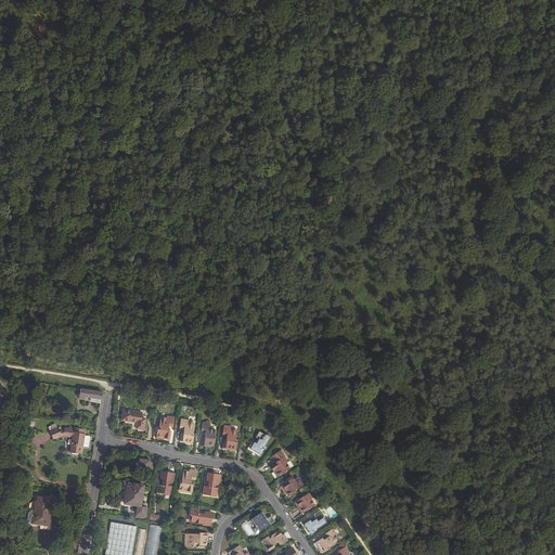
[(101,399),(102,391),(81,388),(79,398),(85,399),(85,397),(91,397),(101,399)]
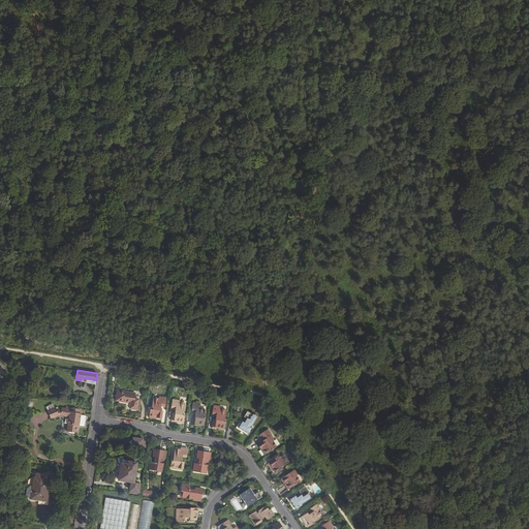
[(127,402),(128,392),(117,391),(116,400),(127,402)]
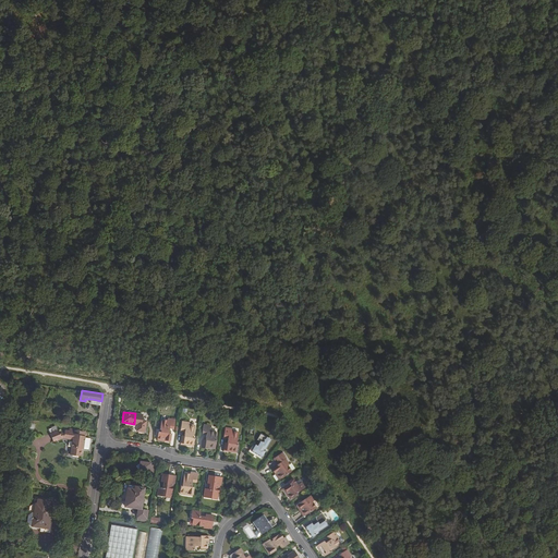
[(135,413),(134,424),(137,424),(137,431),(145,432),(146,421),(142,420),(143,414),(135,413)]
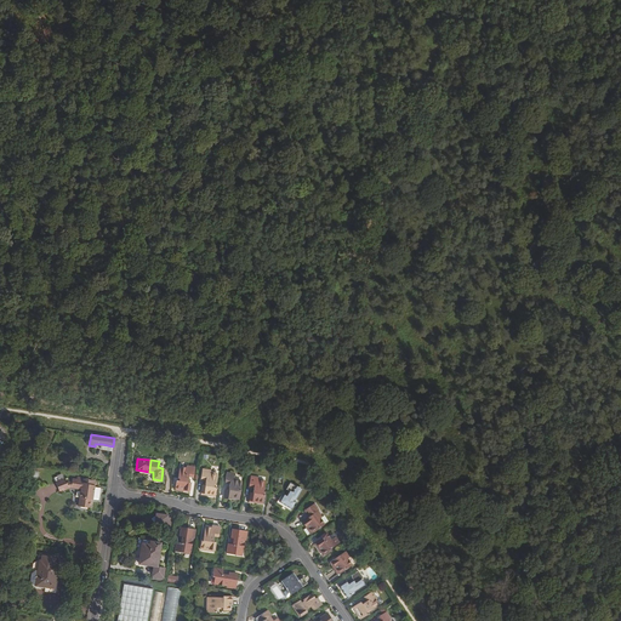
[(183,488),(189,489),(191,483),(187,482),(188,476),(193,476),(194,467),(186,466),(186,467),(180,467),(177,478),(178,478),(178,480),(177,480),(176,480),(175,489),(183,490),(183,488)]
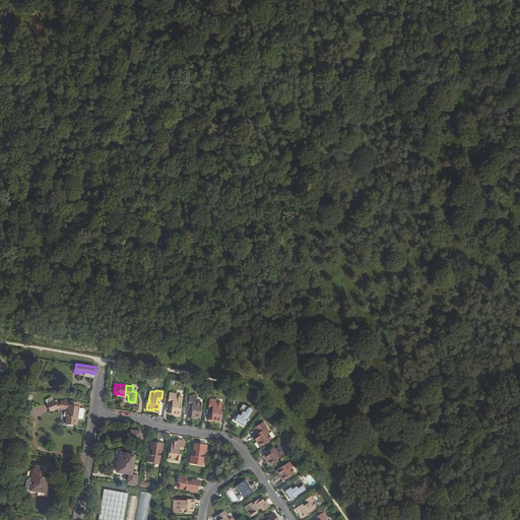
[(179,405),(180,405),(182,396),(176,395),(176,394),(170,393),(169,399),(172,401),(172,406),(169,406),(168,411),(173,412),(173,414),(180,415),(181,408),(180,407),(179,407),(179,405)]
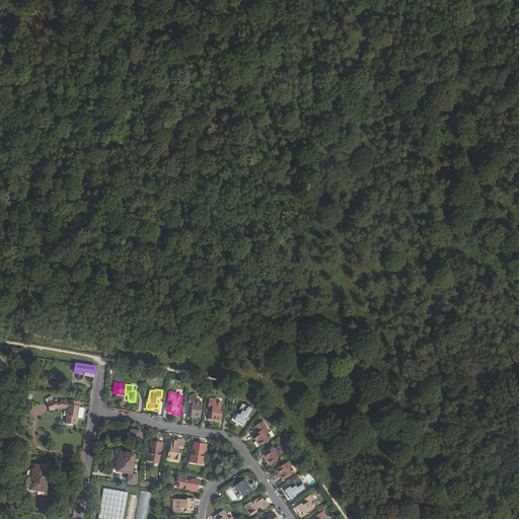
[(189,394),(188,401),(192,403),(192,410),(189,409),(188,416),(193,417),(193,415),(200,416),(202,402),(195,401),(196,395),(189,394)]
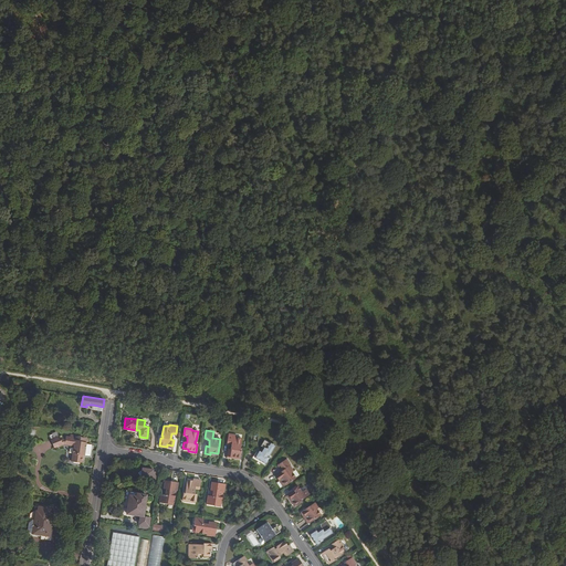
[(62,443),(61,440),(61,439),(58,436),(56,437),(54,433),(49,438),(51,441),(55,448),(62,443)]
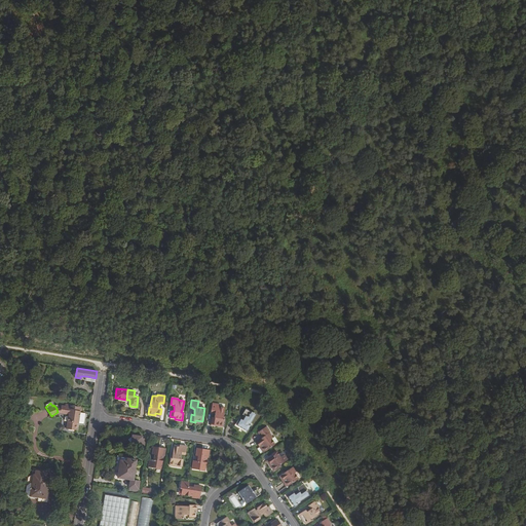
[(223,418),(223,416),(224,407),(219,406),(219,404),(212,403),(211,410),(215,412),(214,417),(212,417),(211,422),(216,423),(216,425),(223,426),(224,419),(223,418)]
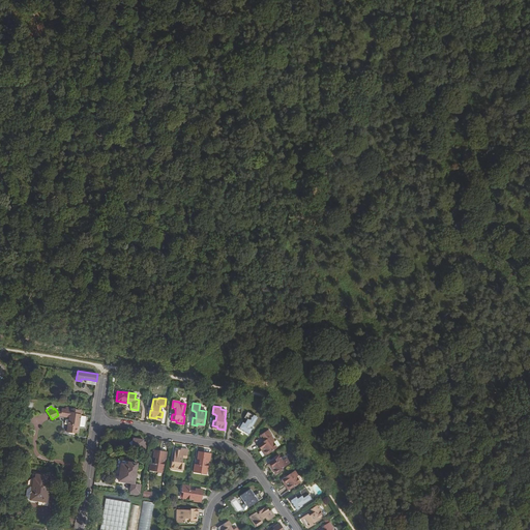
[(76,412),(77,409),(70,408),(69,409),(67,409),(68,407),(64,407),(64,409),(60,408),(60,410),(61,415),(67,416),(68,414),(69,414),(69,418),(68,418),(66,432),(77,433),(77,427),(79,427),(79,425),(81,415),(81,414),(78,413),(78,412),(76,412)]
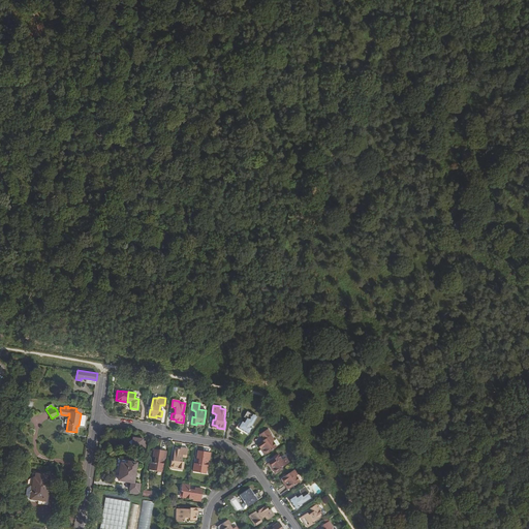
[(251,423),(252,424),(257,414),(253,411),(252,413),(247,411),(244,416),(246,417),(244,422),(242,421),(238,427),(248,433),(252,427),(251,426),(250,426),(251,423)]
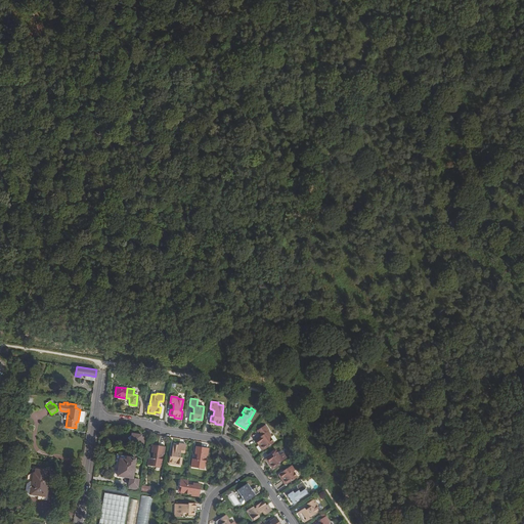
[(259,443),(263,448),(273,442),(269,436),(271,435),(264,425),(257,430),(260,436),(261,437),(260,438),(259,437),(255,439),(258,444),(259,443)]
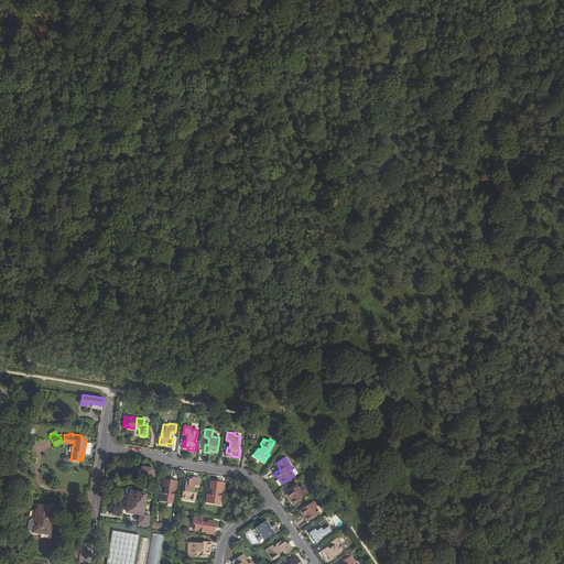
[(151,478),(152,469),(152,468),(144,467),(144,468),(140,472),(143,476),(143,478),(151,478)]
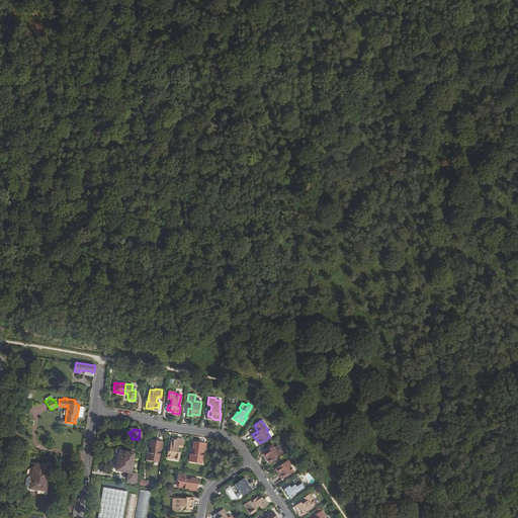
[(174,457),(179,458),(180,451),(178,451),(178,446),(182,447),(184,439),(176,438),(176,440),(171,439),(169,450),(168,450),(167,458),(174,459),(174,457)]
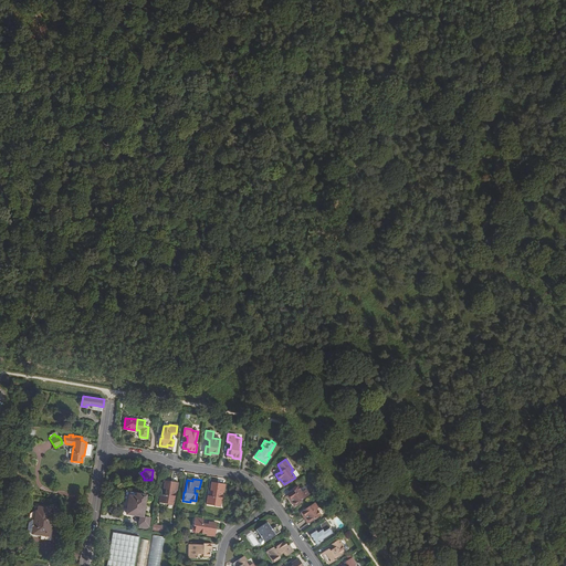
[(169,482),(164,481),(163,489),(166,490),(165,494),(161,494),(160,494),(158,503),(166,504),(167,502),(173,503),(175,490),(176,490),(177,481),(169,480),(169,482)]
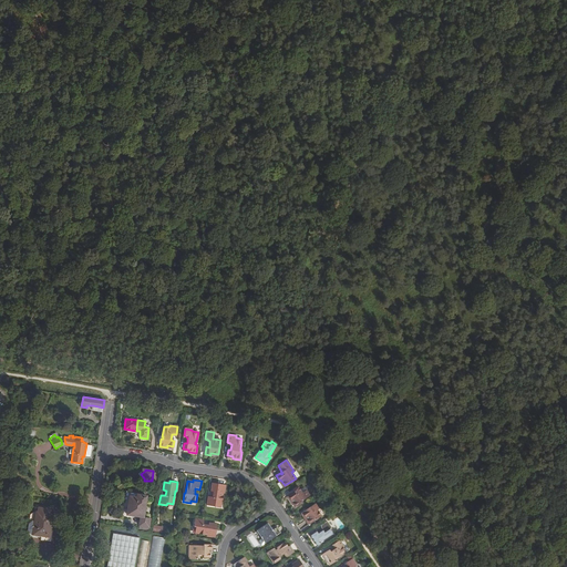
[(213,496),(210,496),(208,496),(207,504),(215,505),(215,504),(220,504),(223,492),(224,493),(226,484),(217,483),(217,485),(212,484),(212,491),(214,491),(213,496)]
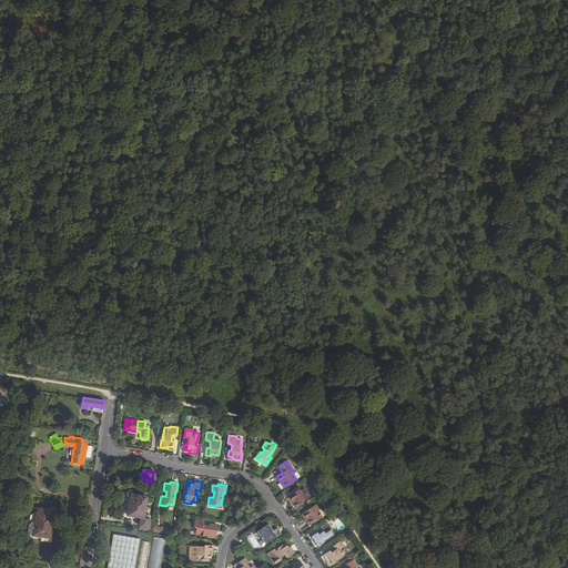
[(303,499),(304,500),(313,494),(310,489),(307,490),(304,486),(298,489),(300,492),(295,495),(294,493),(287,497),(295,507),(302,503),(301,501),(301,500),(303,499)]
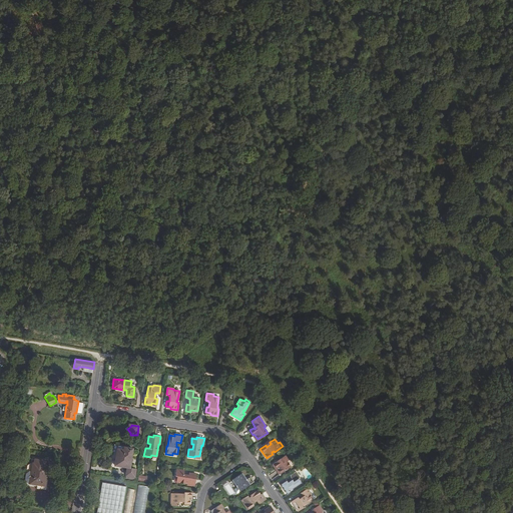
[(127,447),(112,445),(109,467),(118,468),(118,466),(123,467),(122,475),(129,476),(131,468),(125,467),(127,447)]
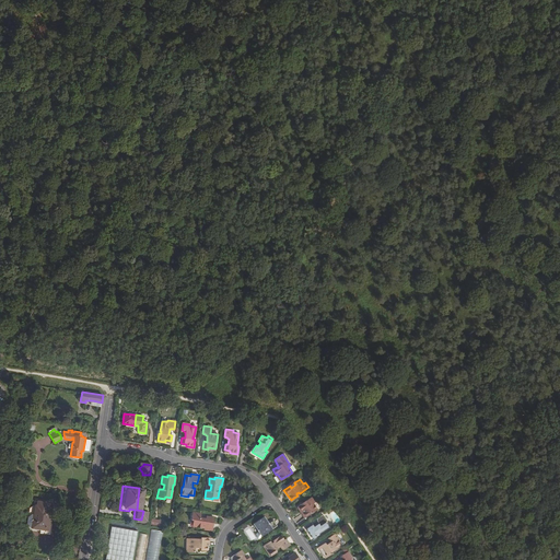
[(302,511),(306,516),(317,509),(313,503),(314,502),(311,497),(302,502),(303,503),(301,505),(301,504),(296,506),(301,512),(302,511)]
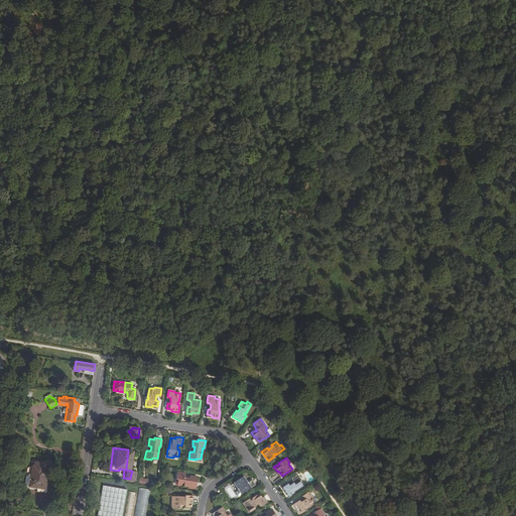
[(27,486),(29,486),(32,466),(34,466),(34,462),(32,461),(31,466),(27,469),(25,481),(27,486)]
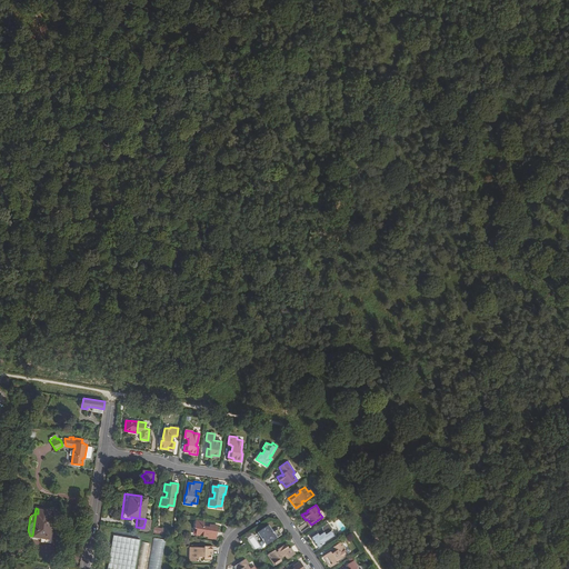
[(36,513),(32,536),(50,539),(53,517),(50,516),(50,511),(38,509),(38,513),(36,513)]
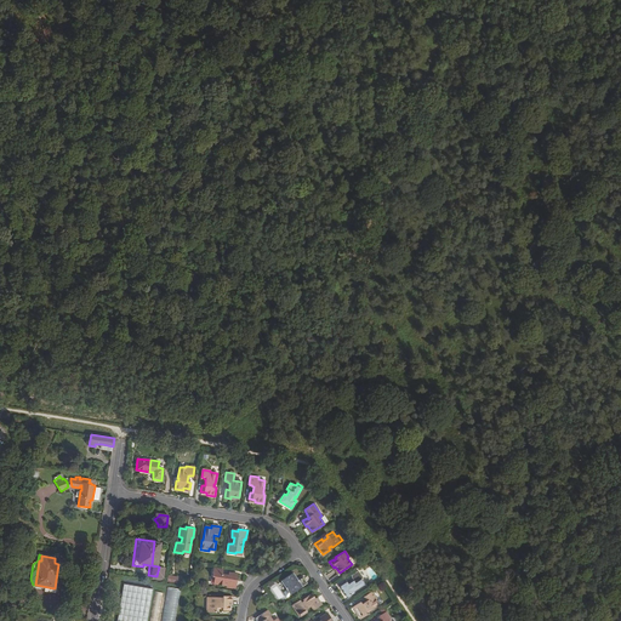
[(235,574),(229,573),(228,575),(222,575),(223,571),(223,570),(214,568),(212,576),(215,576),(214,584),(227,585),(227,587),(235,588),(238,580),(235,580),(235,574)]
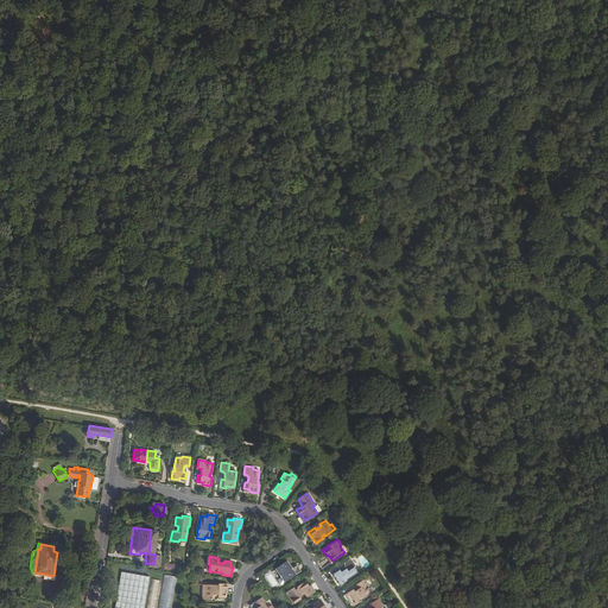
[(349,576),(350,577),(359,571),(355,565),(356,564),(352,558),(346,562),(346,567),(342,570),(341,568),(333,574),(341,584),(348,580),(348,578),(347,577),(349,576)]
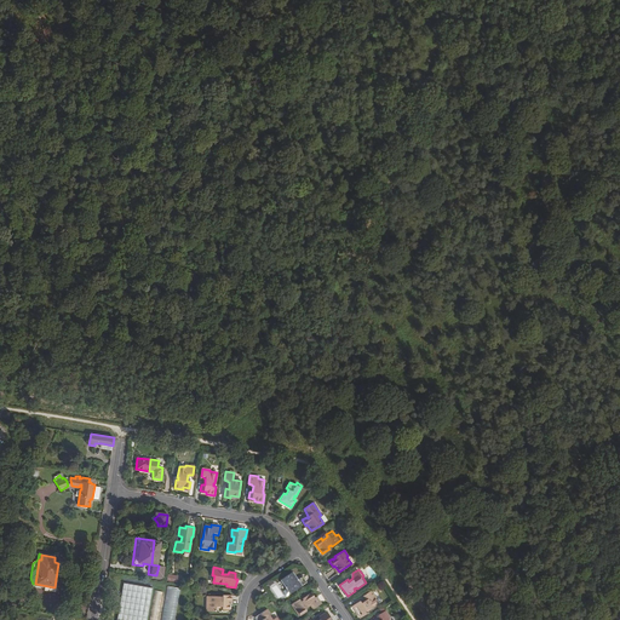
[(292,572),(280,580),(286,589),(282,591),(286,596),(306,583),(302,577),(297,579),(292,572)]
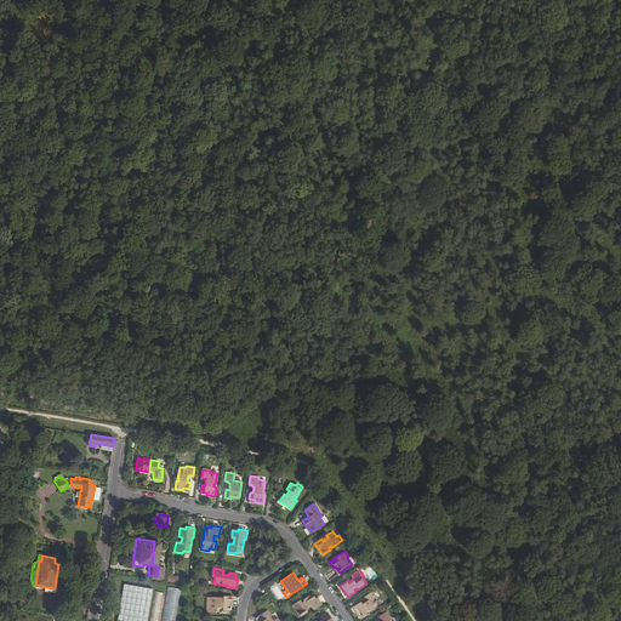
[(124,584),(117,620),(147,620),(153,588),(124,584)]
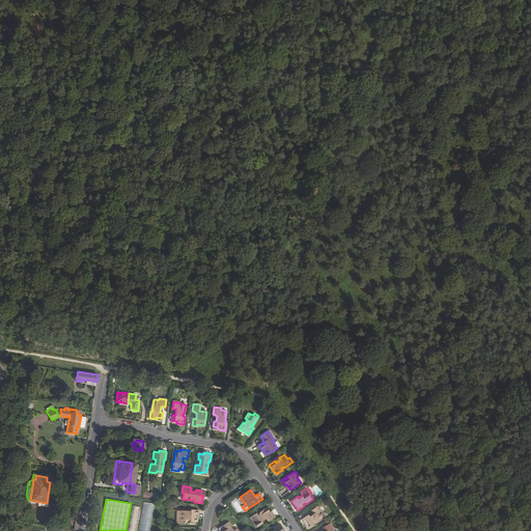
[(143,502),(138,530),(149,530),(154,503),(143,502)]
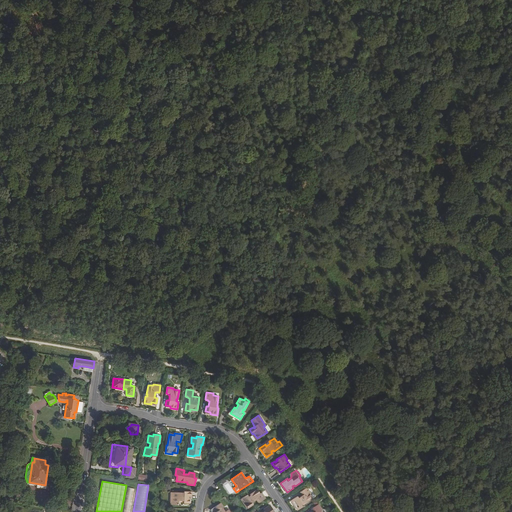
[(131,504),(134,488),(129,487),(125,502),(131,504)]
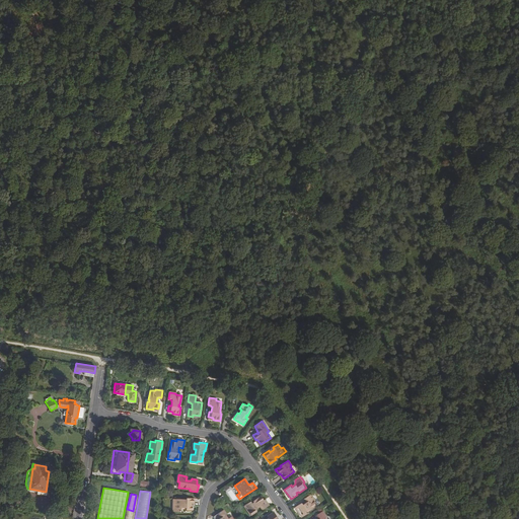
[(308,509),(309,510),(316,505),(313,501),(315,500),(311,494),(305,498),(306,502),(302,504),(301,502),(296,506),(299,509),(297,510),(302,517),(308,512),(307,511),(306,510),(308,509)]
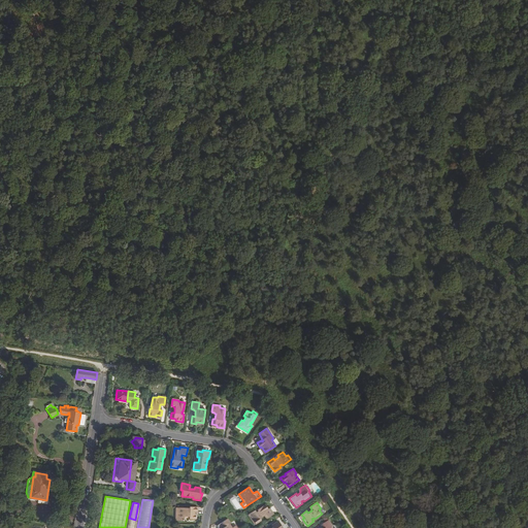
[(265,504),(257,509),(258,510),(256,512),(255,510),(255,509),(248,515),(252,520),(254,519),(256,523),(261,520),(260,518),(264,515),(266,519),(273,514),(269,507),(268,508),(265,504)]
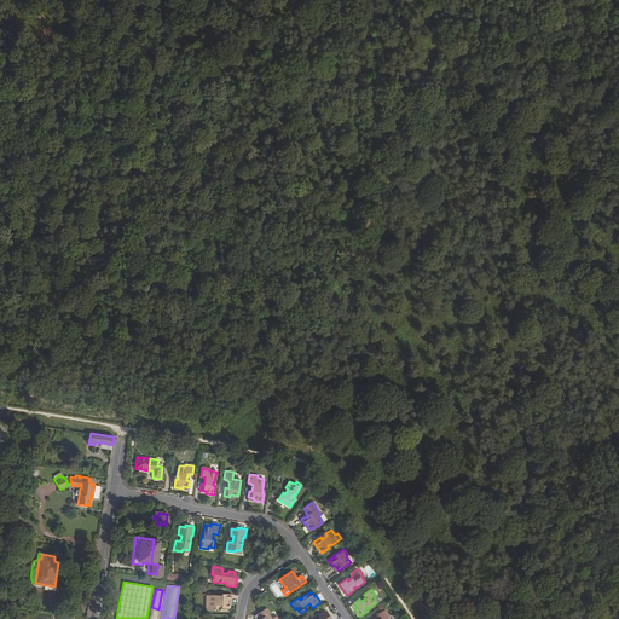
[(209,602),(207,602),(207,609),(217,611),(217,606),(223,606),(223,608),(227,608),(227,603),(230,603),(230,595),(221,594),(221,596),(209,595),(209,602)]
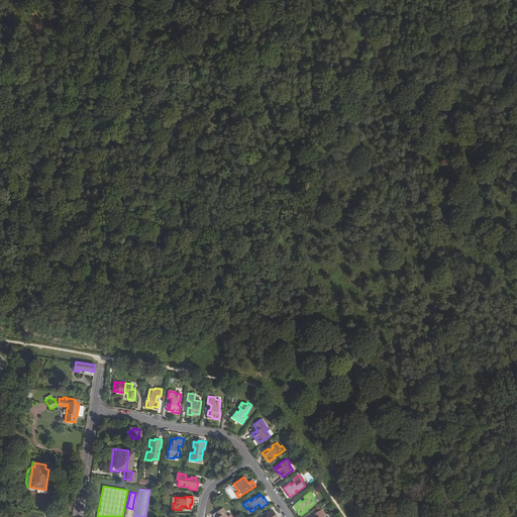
[(212,515),(213,516),(232,516),(230,514),(227,516),(224,513),(225,512),(222,508),(212,515)]
